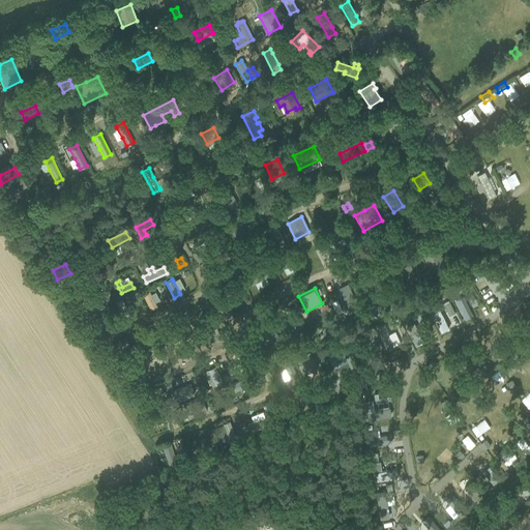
[(149,291),(143,295),(150,310),(156,306),(154,302),(150,294),(149,291)]
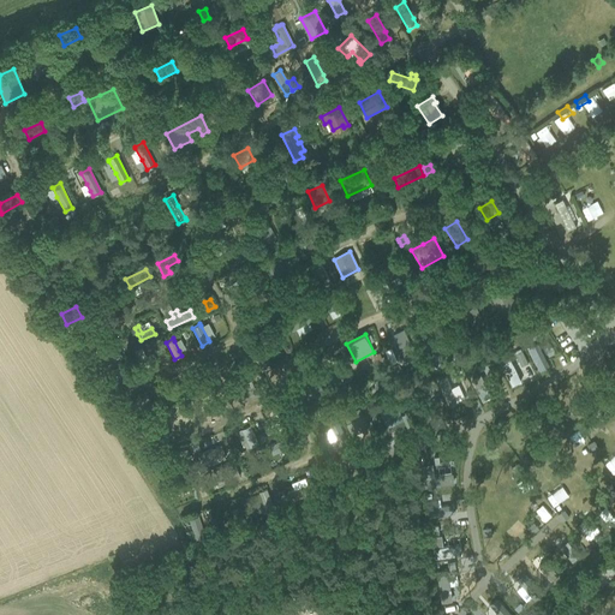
[(105,354),(93,360),(97,369),(121,356),(117,347),(105,354)]
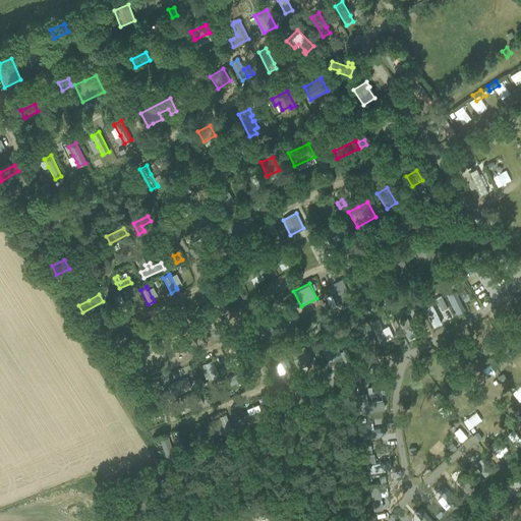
[(120,295),(114,298),(122,314),(128,311),(120,295)]
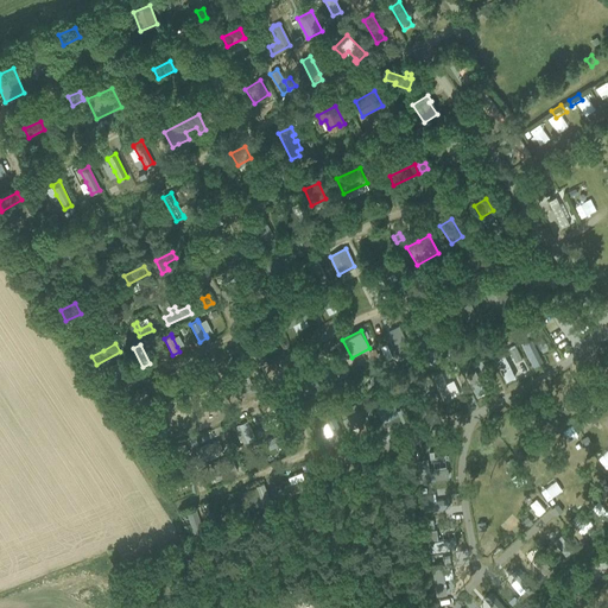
[(122,361),(103,371),(107,379),(126,368),(122,361)]
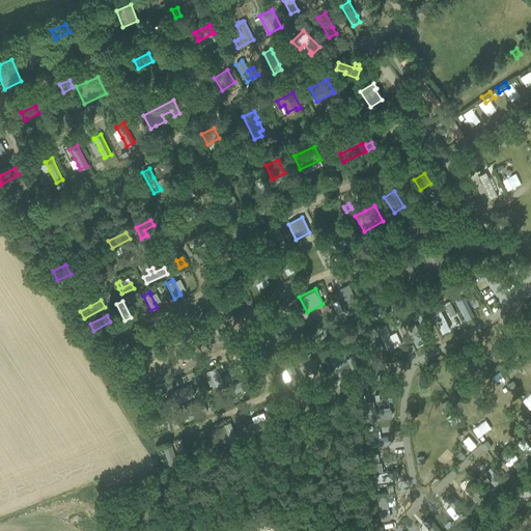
[(194,317),(173,327),(176,334),(196,325),(194,317)]
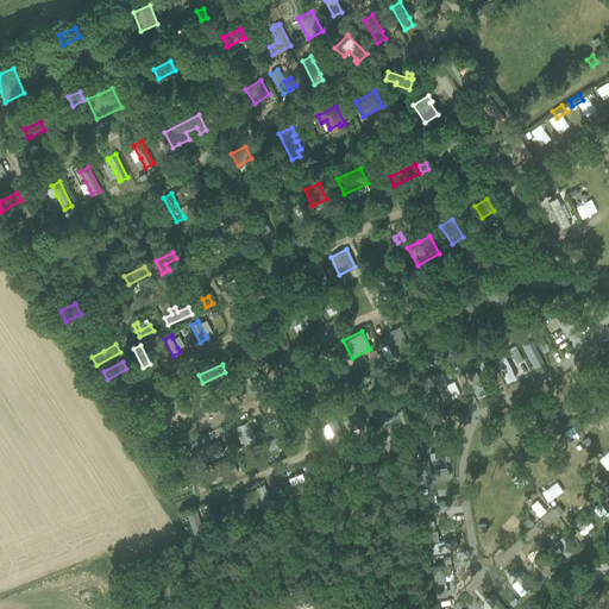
[(232,376),(227,378),(233,389),(236,389),(239,397),(263,387),(259,380),(251,384),(238,389),(236,383),(232,376)]
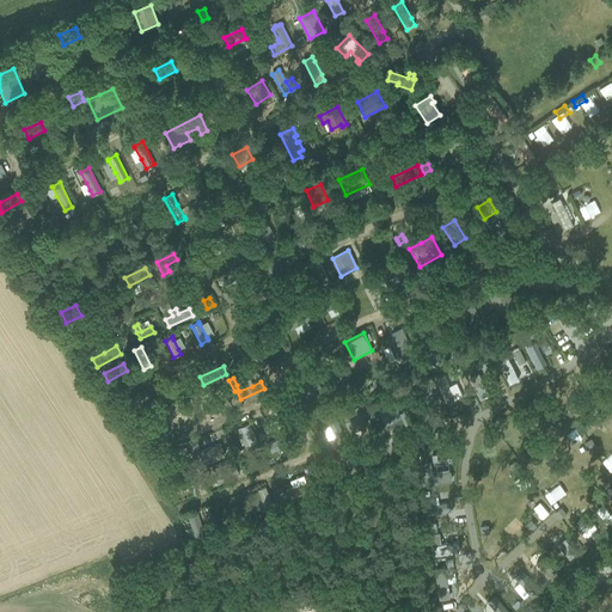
[(158,395),(154,396),(158,403),(160,402),(160,403),(188,391),(184,383),(177,386),(166,390),(158,395)]
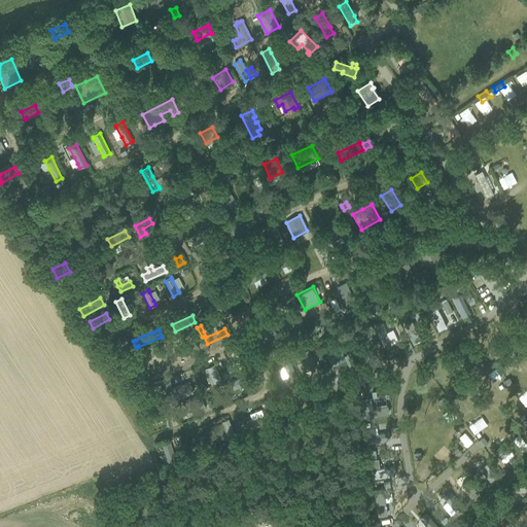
[(125,337),(112,344),(117,354),(125,349),(128,354),(133,352),(125,337)]
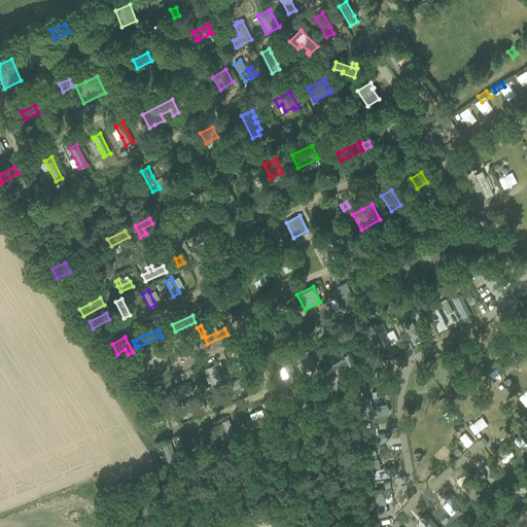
[(164,344),(145,351),(148,358),(159,354),(163,352),(167,350),(164,344)]
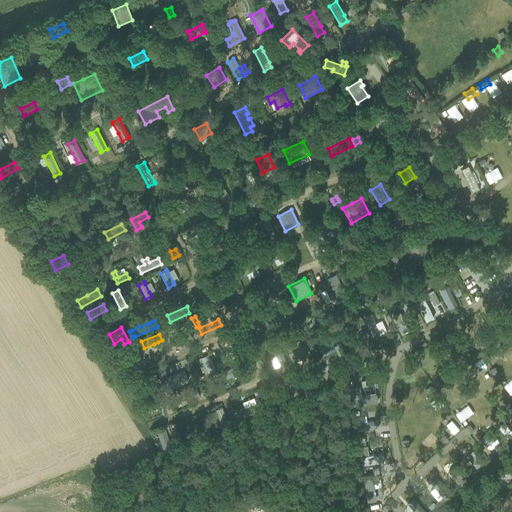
[(463,345),(452,351),(463,370),(485,358),(481,351),(475,354),(471,348),(466,350),(463,345)]
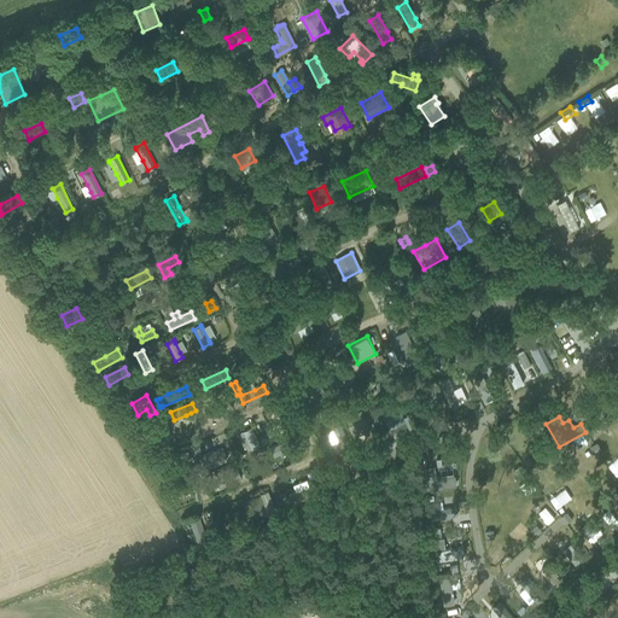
[(155,421),(138,430),(141,437),(146,433),(157,429),(158,427),(155,421)]
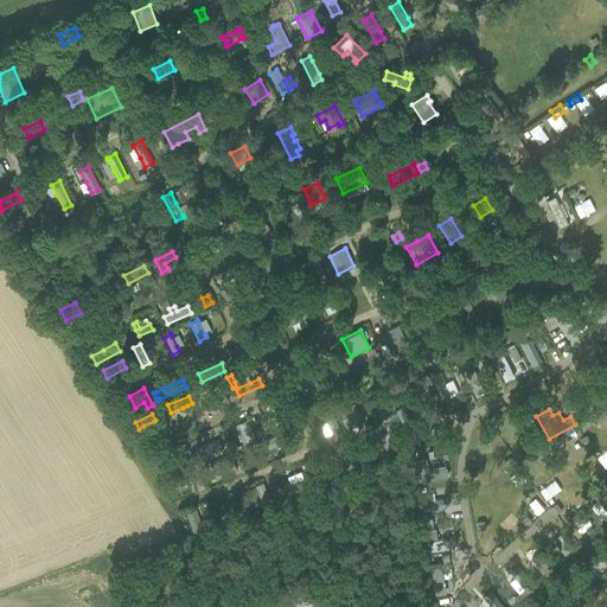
[(246,420),(238,423),(243,434),(238,436),(241,442),(254,436),(246,420)]
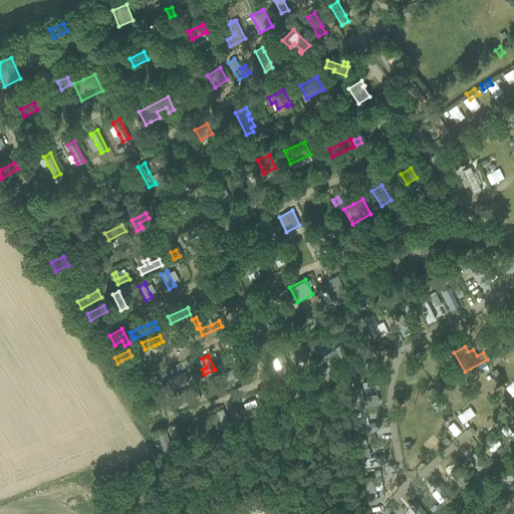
[(241,364),(225,372),(228,379),(245,371),(241,364)]
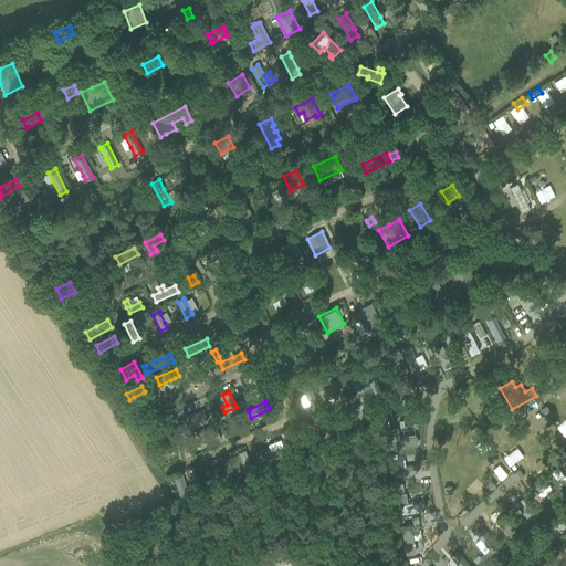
[(202,410),(182,418),(185,422),(186,421),(187,427),(190,425),(191,428),(200,425),(199,422),(206,420),(202,410)]
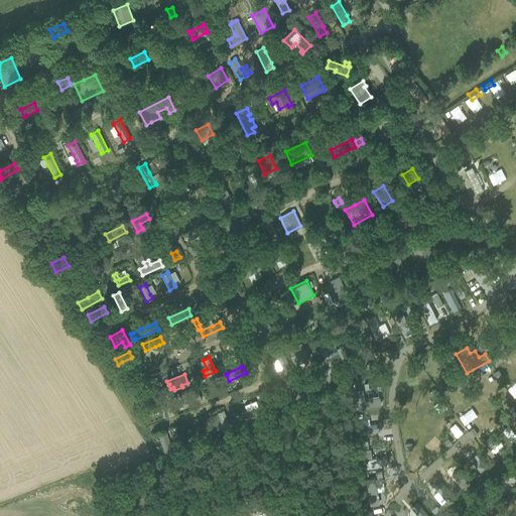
[(197,389),(177,396),(180,403),(192,399),(194,403),(201,400),(197,389)]
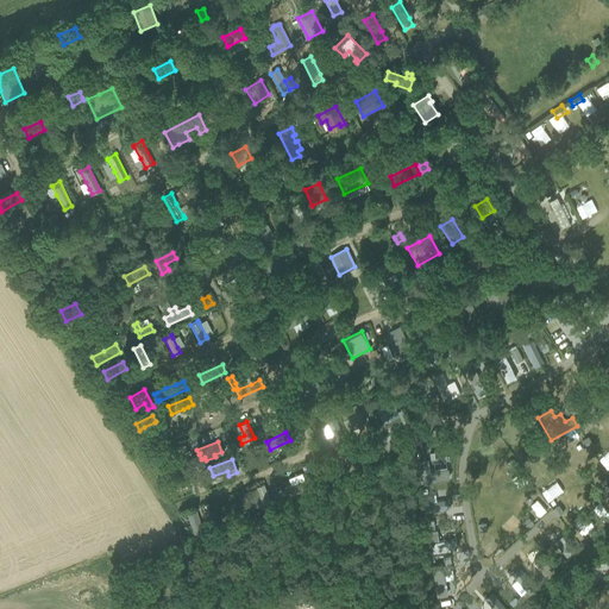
[(428,460),(419,462),(421,483),(449,478),(447,469),(435,471),(429,472),(428,460)]
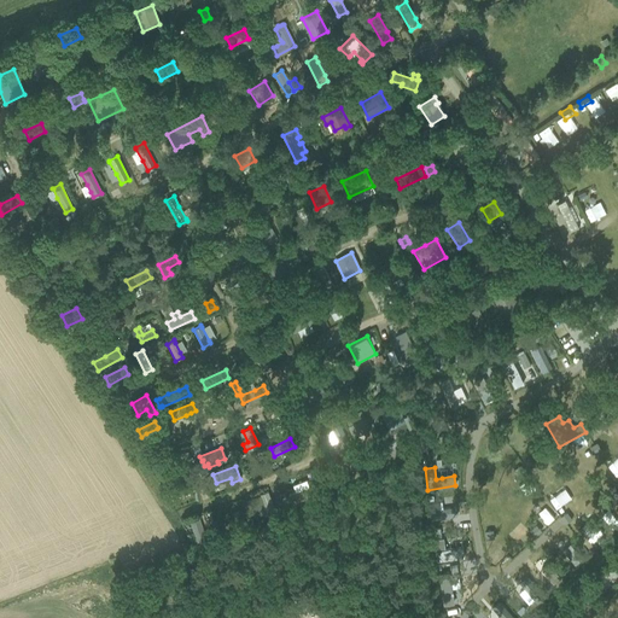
[(191,479),(169,488),(172,496),(194,488),(191,479)]
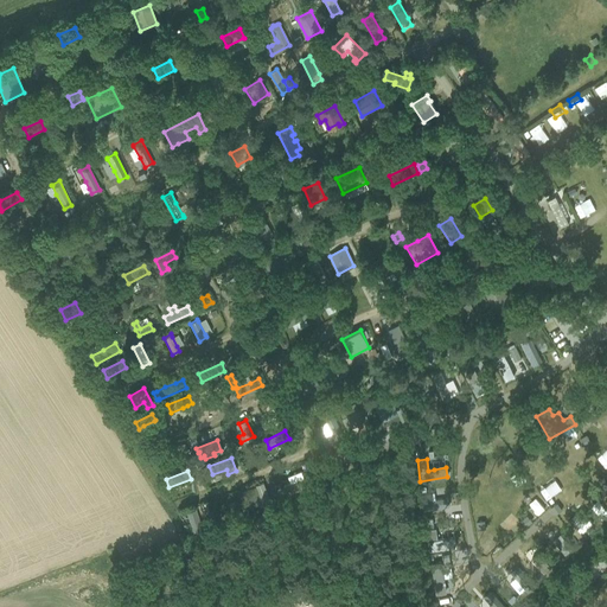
[(198,486),(205,484),(202,474),(195,477),(198,486)]
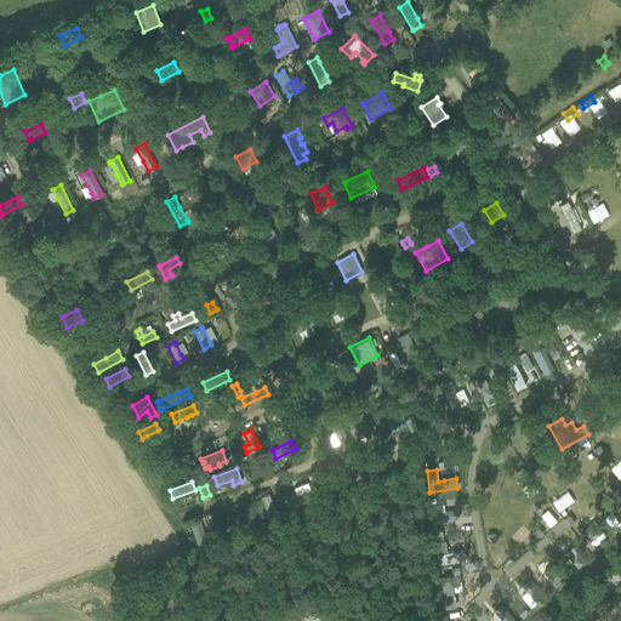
[(297,495),(290,497),(294,506),(318,496),(314,488),(311,490),(297,495)]
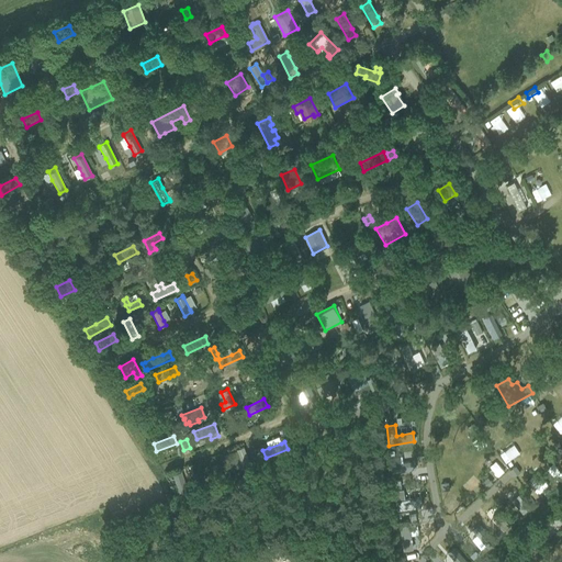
[(243,447),(236,449),(236,451),(242,465),(243,467),(250,464),(249,462),(243,447)]
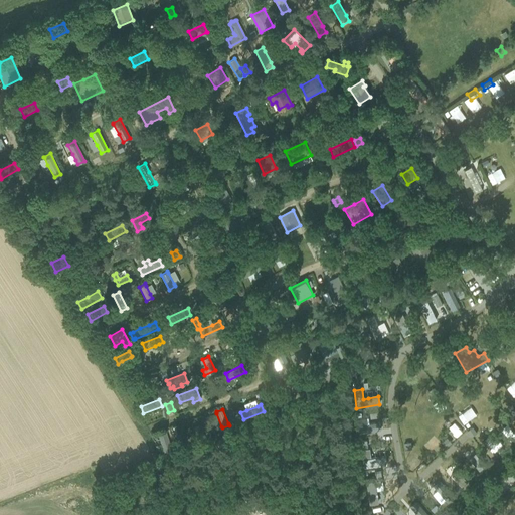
[(237,411),(231,413),(233,420),(239,417),(237,411)]
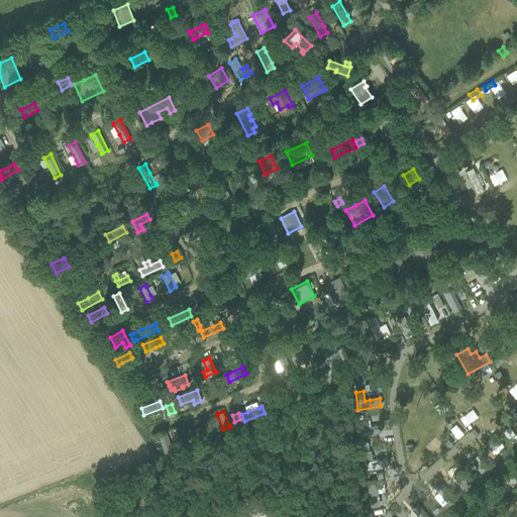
[(360,427),(359,427),(360,435),(382,432),(381,424),(371,426),(360,427)]
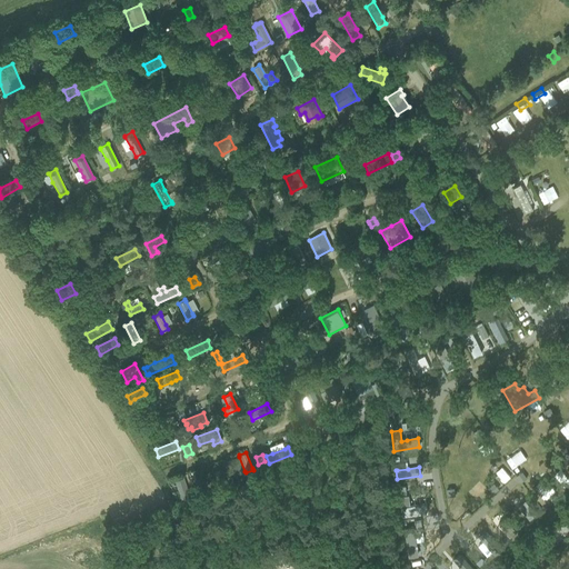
[(181,477),(176,479),(182,498),(190,496),(188,490),(187,490),(181,477)]
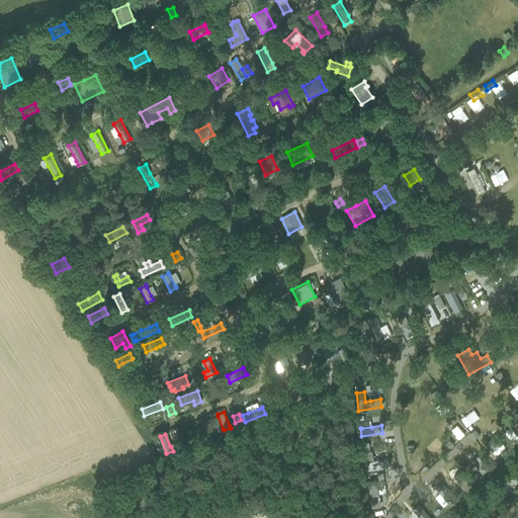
[(372,451),(363,452),(366,470),(389,467),(387,458),(377,460),(373,460),(372,451)]
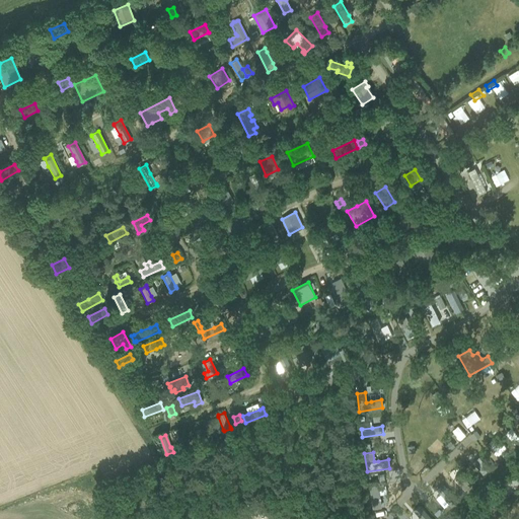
[(377,483),(369,484),(372,507),(381,506),(379,495),(377,483)]
